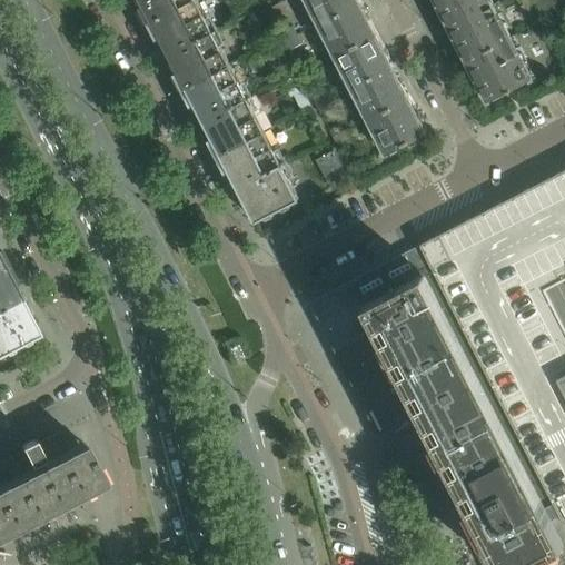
[(191,1),(190,0),(135,0),(140,10),(137,11),(145,26),(191,1)]
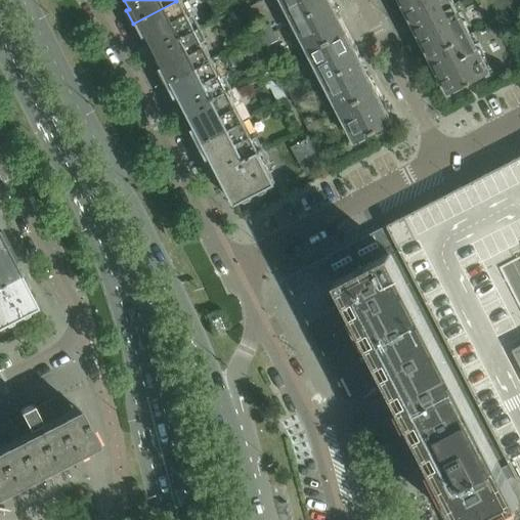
[(322,0),(276,0),(291,26),(327,7),(322,0)]
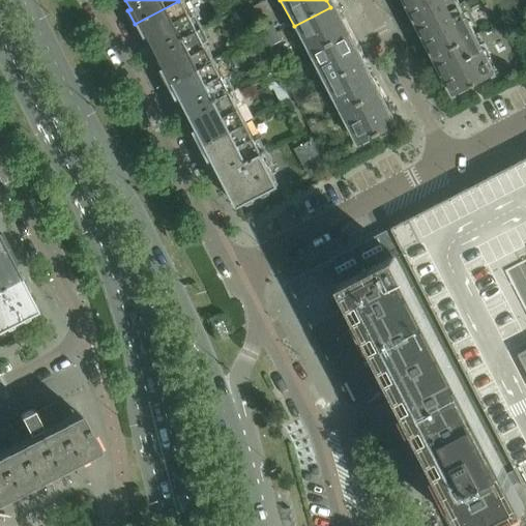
[(451,0),(400,0),(415,29),(456,8),(451,0)]
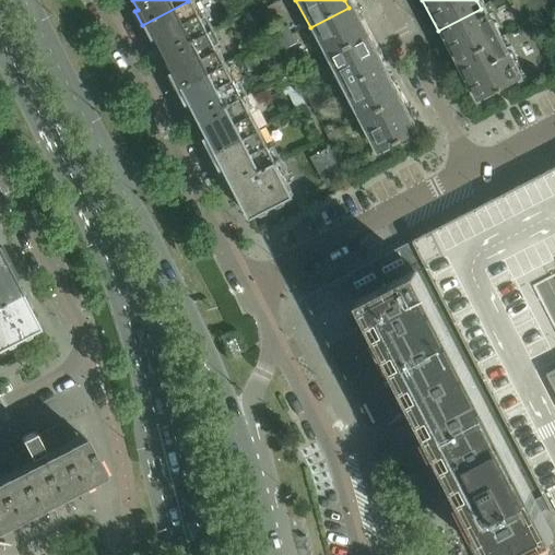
[(205,35),(198,21),(188,1),(142,25),(151,42),(154,40),(163,57),(205,35)]
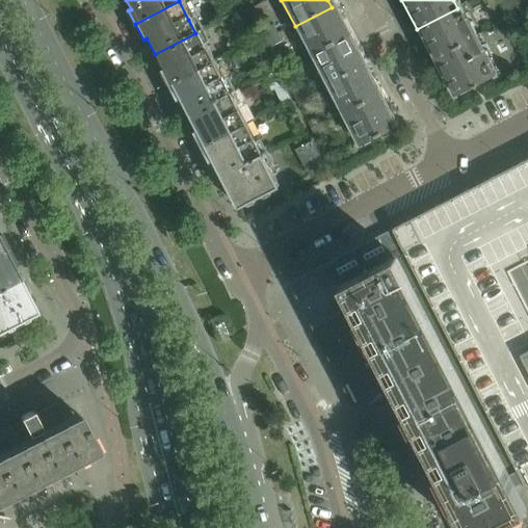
[(332,7),(295,26),(310,55),(347,36),(332,7)]
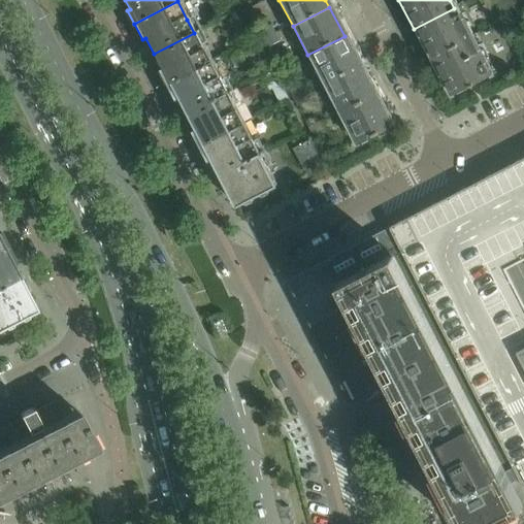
[(518,7),(509,12),(511,18),(521,12),(518,7)]
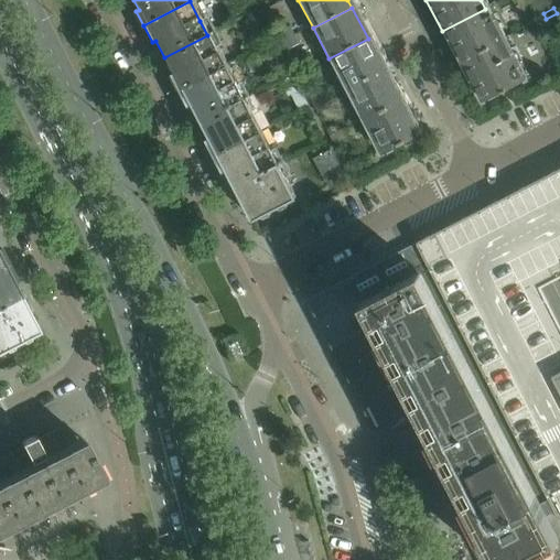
[(485,9),(442,31),(459,62),(502,40),(485,9)]
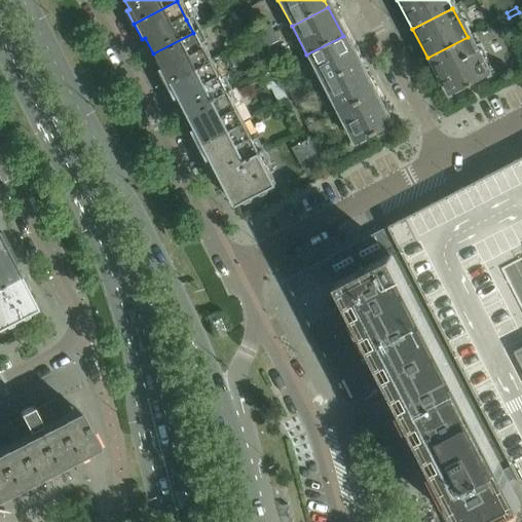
[(519,12),(509,17),(511,22),(521,16),(519,12)]
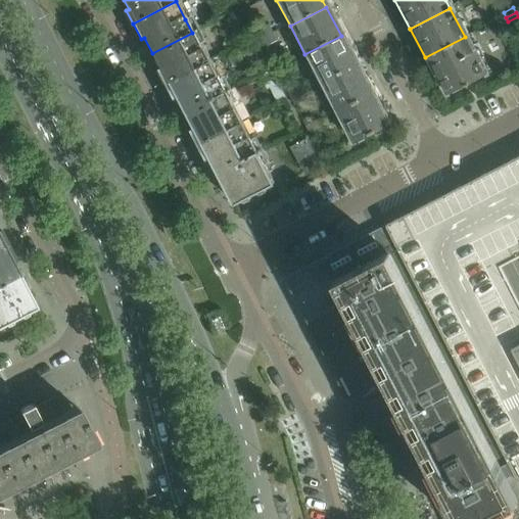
[(518,17),(518,16),(508,21),(510,26),(518,20),(518,17)]
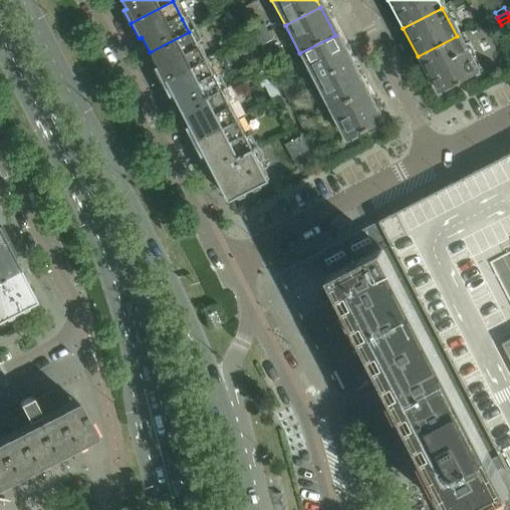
[(509,20),(501,25),(504,30),(509,26),(509,20)]
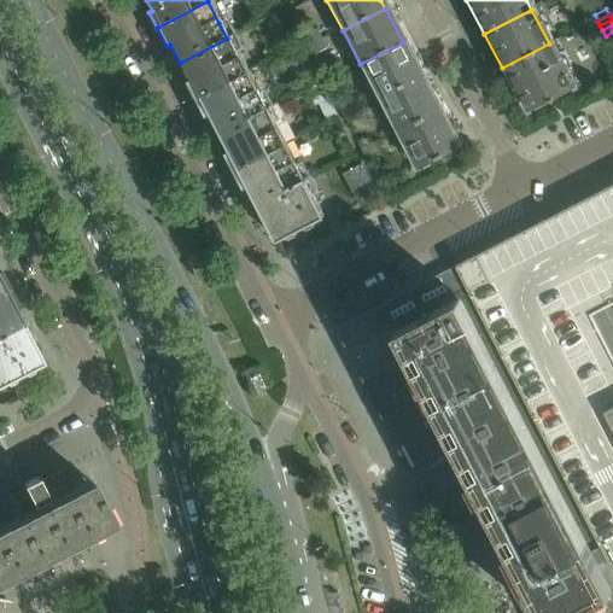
[(245,75),(233,51),(227,39),(180,63),(190,82),(186,85),(194,100),(245,75)]
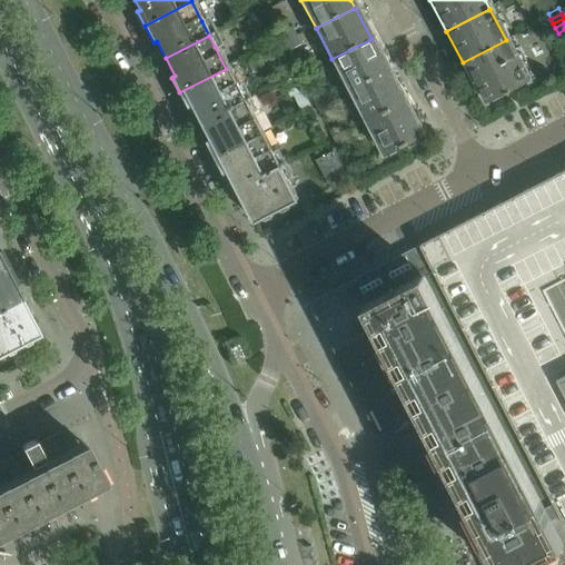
[(287,37),(278,41),(280,46),(289,41),(287,37)]
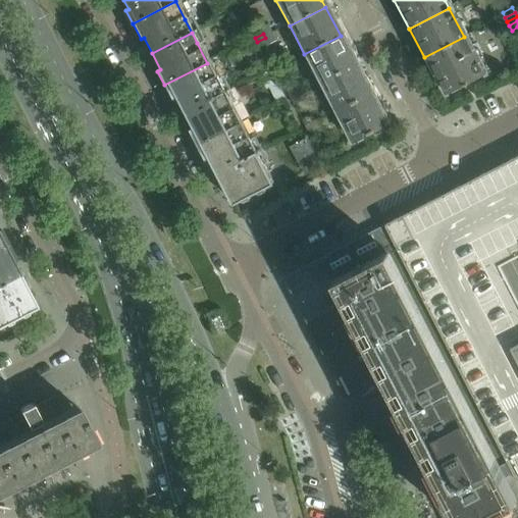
[(273,45),(269,36),(265,38),(267,42),(270,47),(273,45)]
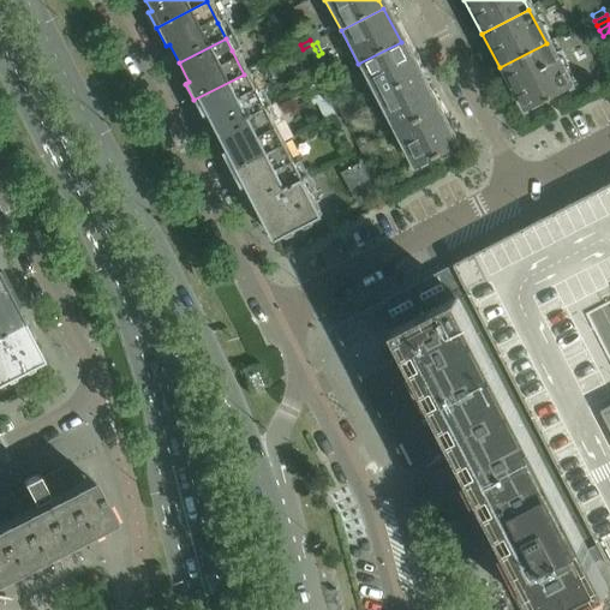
[(401,42),(358,64),(376,99),(419,77),(401,42)]
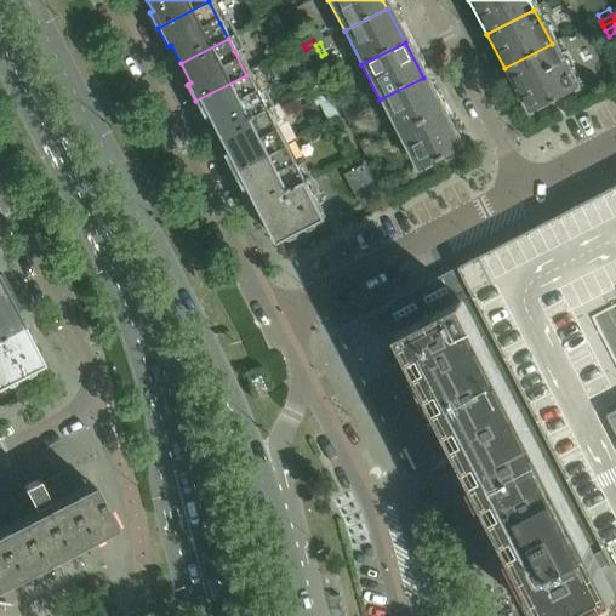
[(552,44),(505,68),(528,115),(575,91),(552,44)]
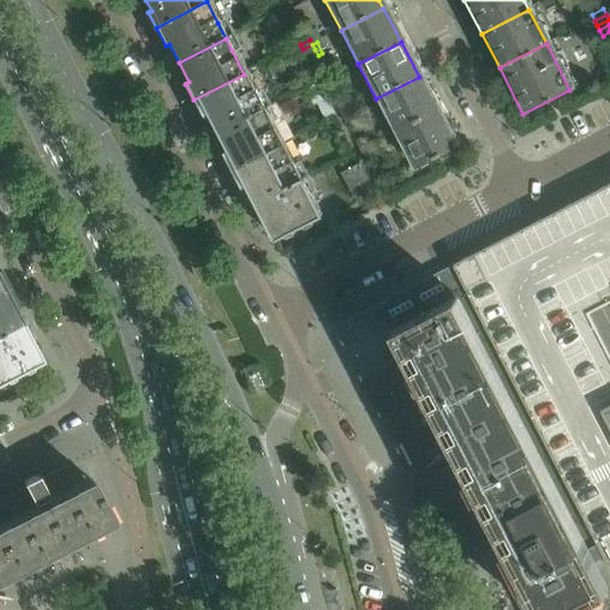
[(315,49),(305,54),(309,60),(318,55),(315,49)]
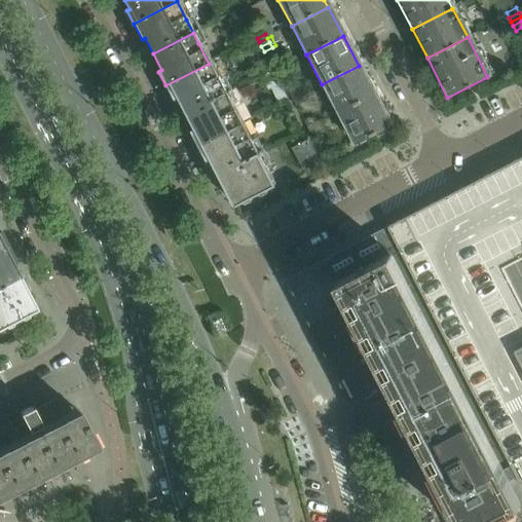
[(224,95),(218,81),(209,64),(165,85),(174,101),(177,100),(185,115),(224,95)]
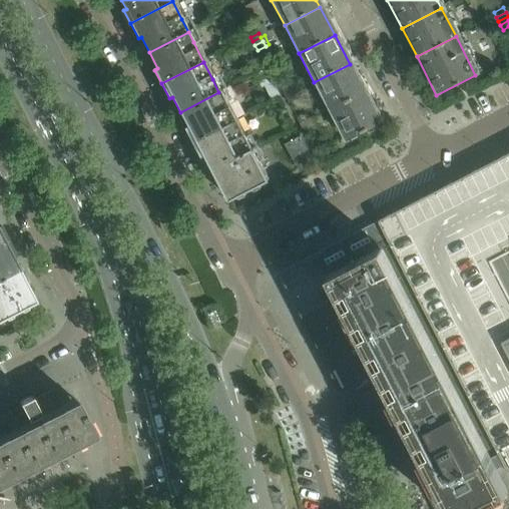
[(350,64),(314,82),(329,111),(365,93),(350,64)]
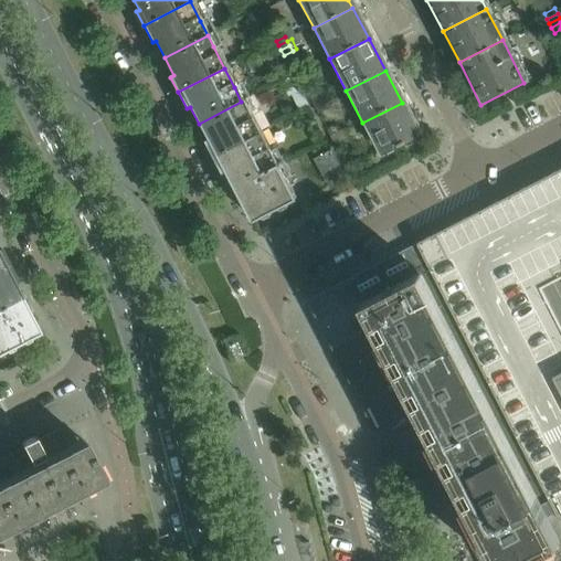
[(295,113),(305,108),(289,80),(277,86),(285,101),(288,99),(295,113)]
